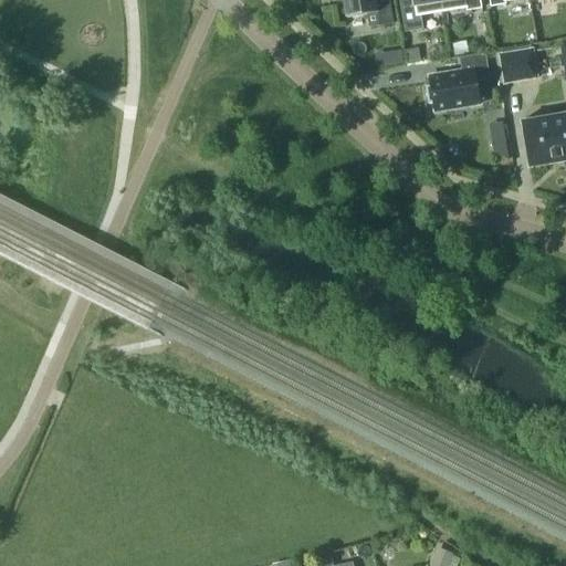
[(378,27),(394,23),(389,0),(339,0),(339,1),(344,0),(347,18),(376,13),(378,27)]
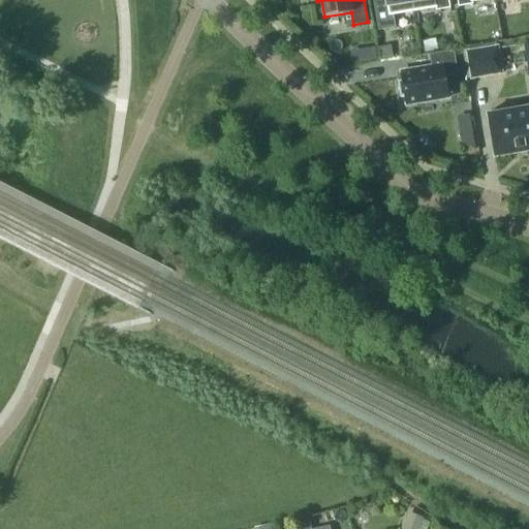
[(385,0),(389,16),(411,12),(409,0),(385,0)]
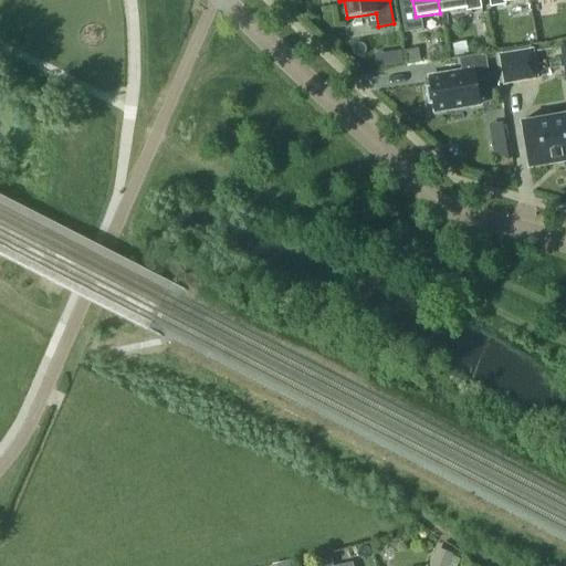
[(438,0),(440,13),(465,9),(467,11),(482,9),(480,0),(438,0)]
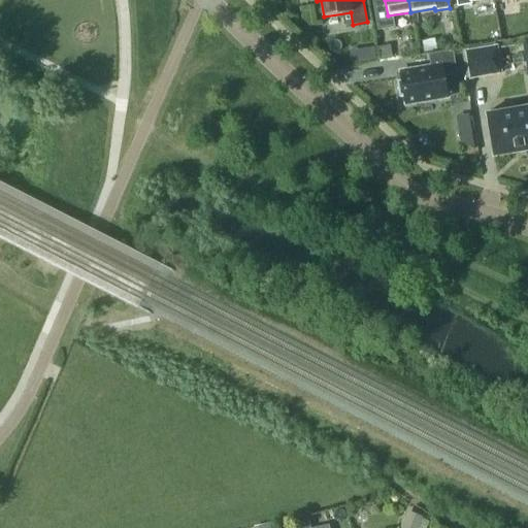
[(391,44),(377,46),(380,60),(393,58),(391,44)]
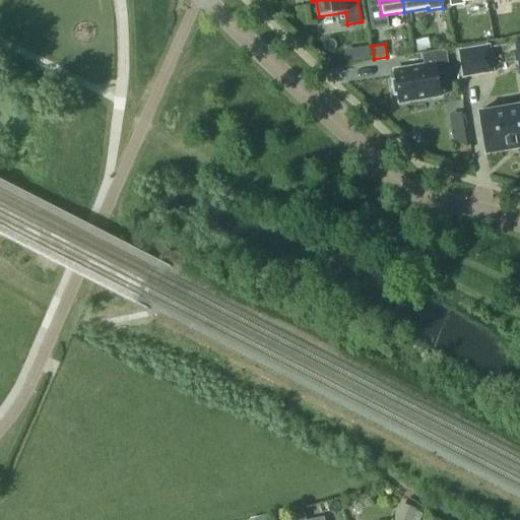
[(456,50),(461,79),(496,73),(491,44),(456,50)]
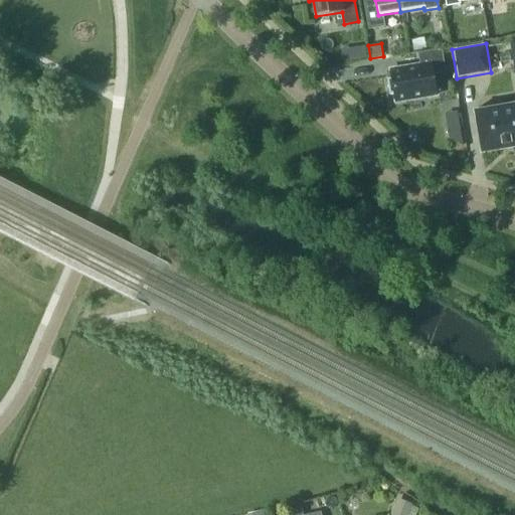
[(390,70),(391,78),(387,78),(389,95),(393,94),(395,102),(438,95),(434,74),(446,72),(442,48),(417,52),(419,65),(390,70)]
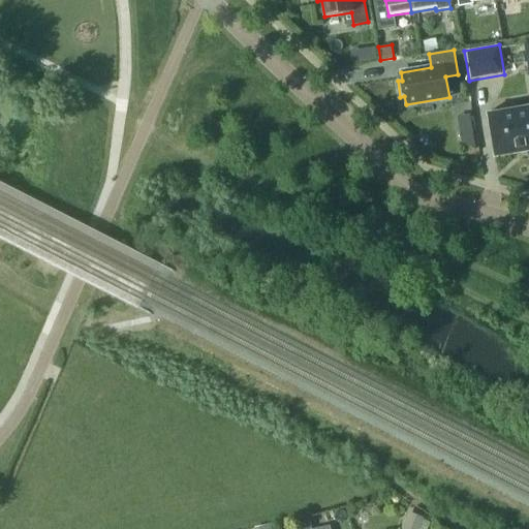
[(494,157),(528,151),(528,105),(487,114),(494,157)]
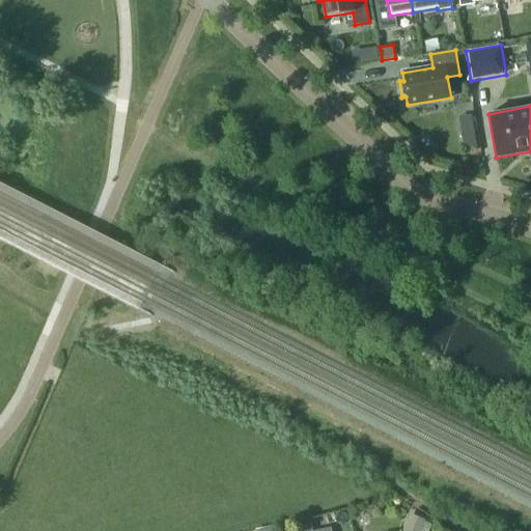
[(463,138),(477,146),(475,132),(463,134),(463,138)]
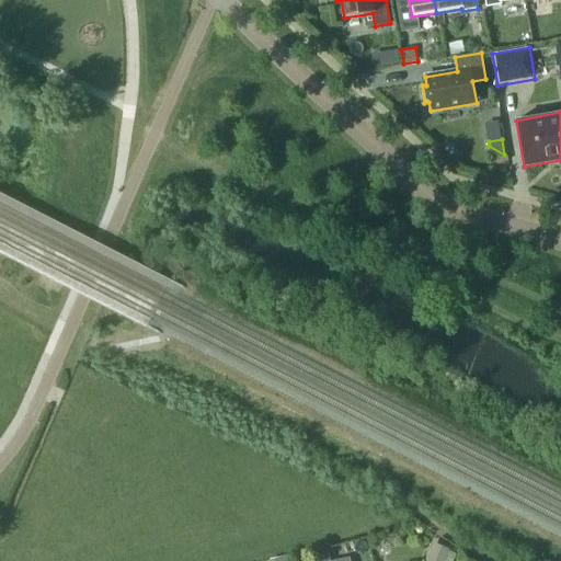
[(422,558),(428,560),(453,560),(457,552),(430,540),(422,558)]
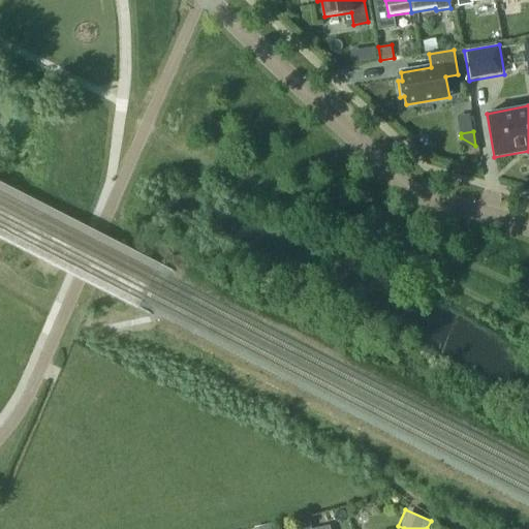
All buildings are outlined.
